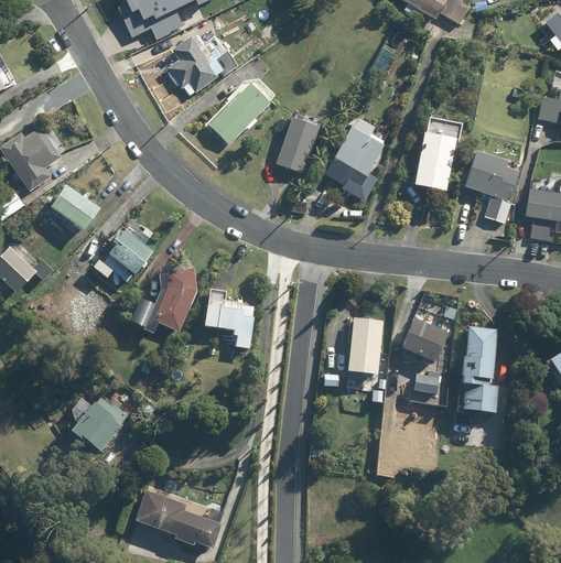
[(148,0),(157,18),(147,22),(157,42),(216,13),(209,0),(181,0),(148,0)]
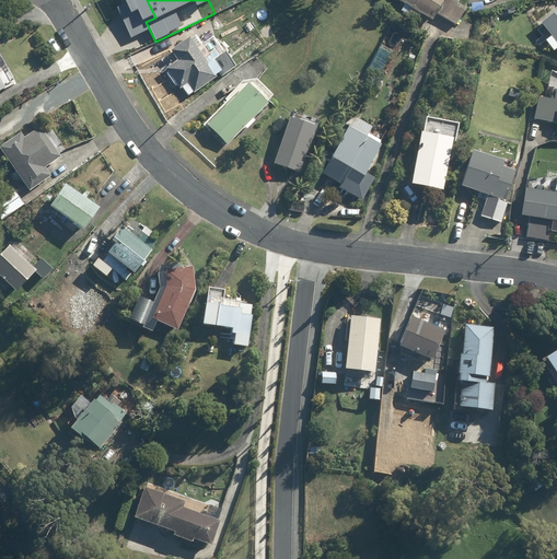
[(396,0),(406,7),(403,12),(405,13),(409,15),(413,9),(422,14),(433,21),(438,14),(456,25),(462,16),(465,12),(467,9),(457,3),(460,0),(396,0)]
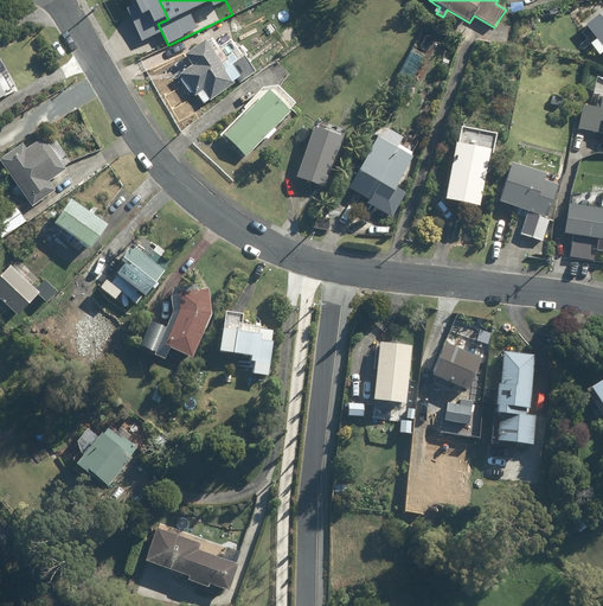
[(514,20),(505,14),(501,21),(511,26),(512,24),(512,25),(514,20)]
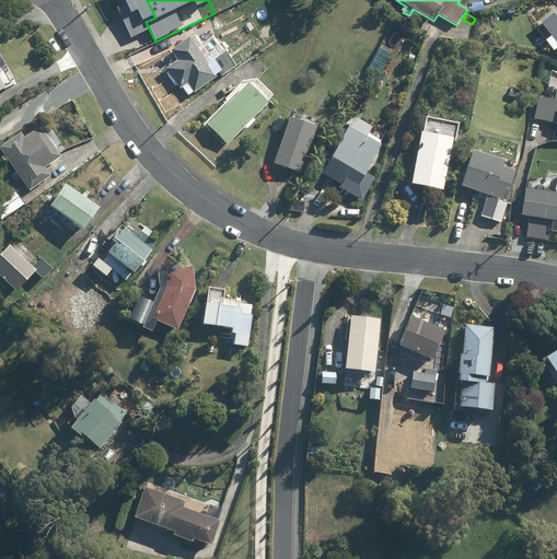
[(556,15),(543,26),(556,44),(556,15)]
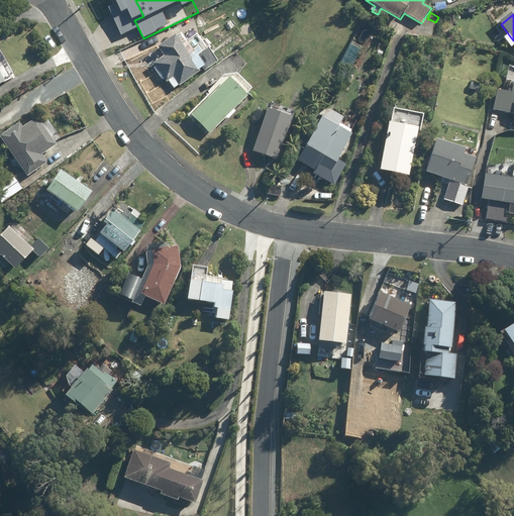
[(158,68),(156,69),(165,81),(167,80),(169,84),(171,82),(176,89),(181,86),(182,87),(203,72),(201,70),(204,68),(207,72),(220,62),(211,48),(210,49),(199,35),(189,42),(184,35),(180,38),(179,36),(147,59),(153,67),(156,66),(158,68)]
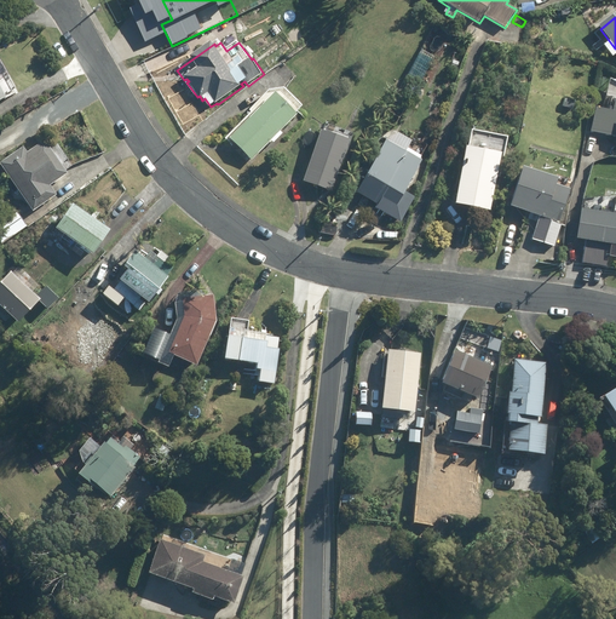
[(421,64),(429,69),(433,62),(426,57),(421,64)]
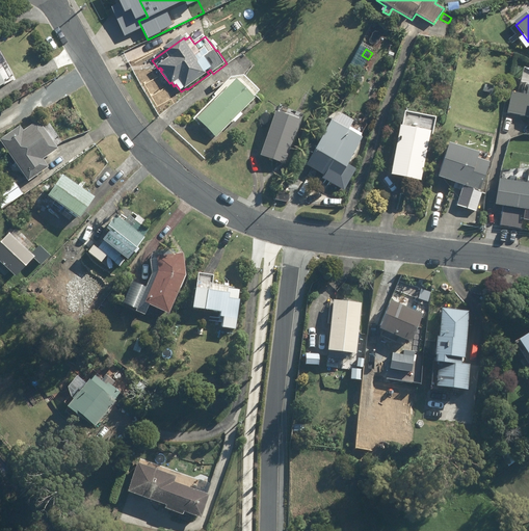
[(216,95),(217,97),(195,118),(197,121),(200,120),(218,138),(235,122),(237,125),(245,116),(243,114),(258,100),(256,98),(262,91),(247,77),(235,77),(216,95)]
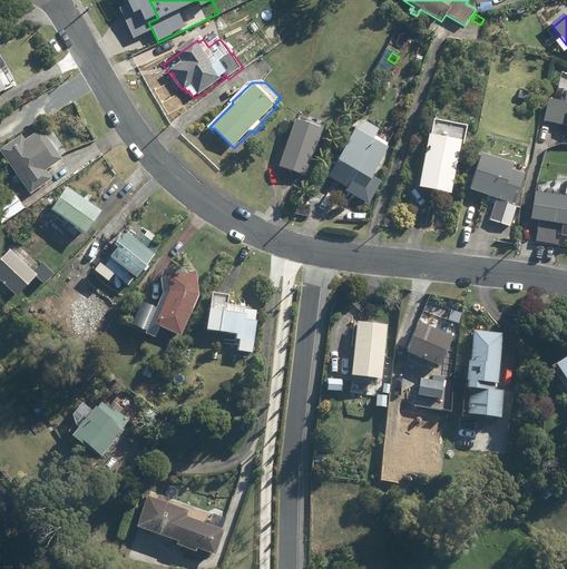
[(475,100),(471,114),(477,115),(480,101),(475,100)]
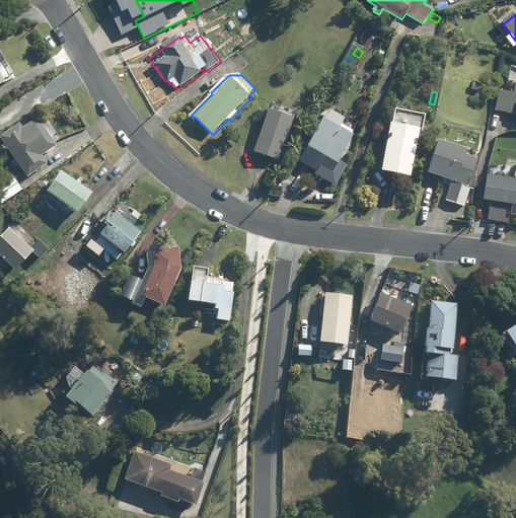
[(497,111),(515,114),(515,95),(502,92),(497,111)]
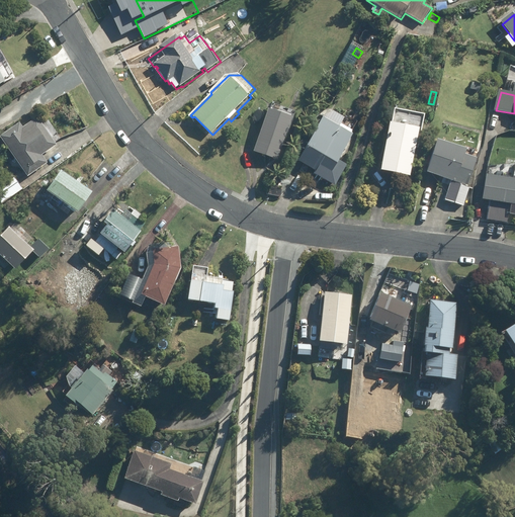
[(271,111),(256,153),(279,161),(294,119),(271,111)]
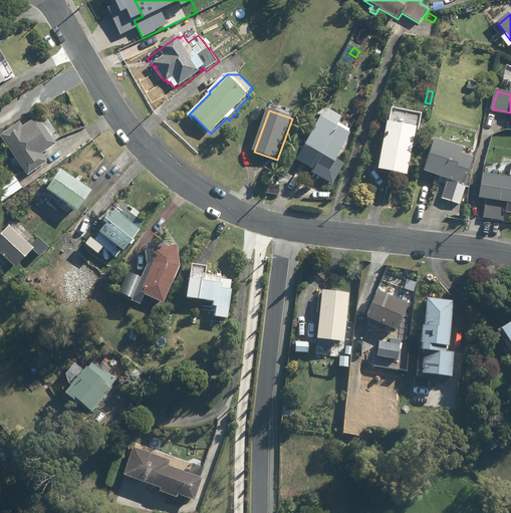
[(56,143),(37,115),(23,125),(20,120),(0,135),(28,175),(47,161),(41,153),(56,143)]
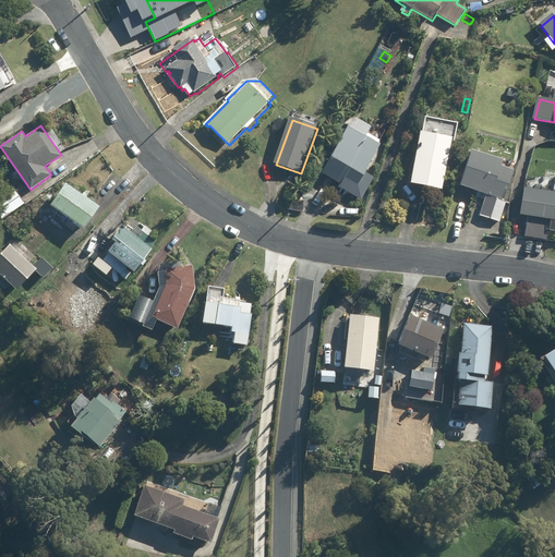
[(324,174),(342,185),(341,189),(364,201),(376,179),(368,174),(383,146),(350,129),(342,143),(330,137),(321,158),(329,164),(324,174)]
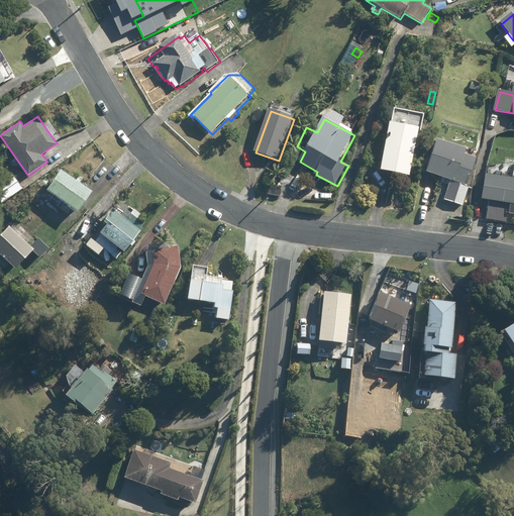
[(392,124),(382,172),(412,178),(420,129),(392,124)]
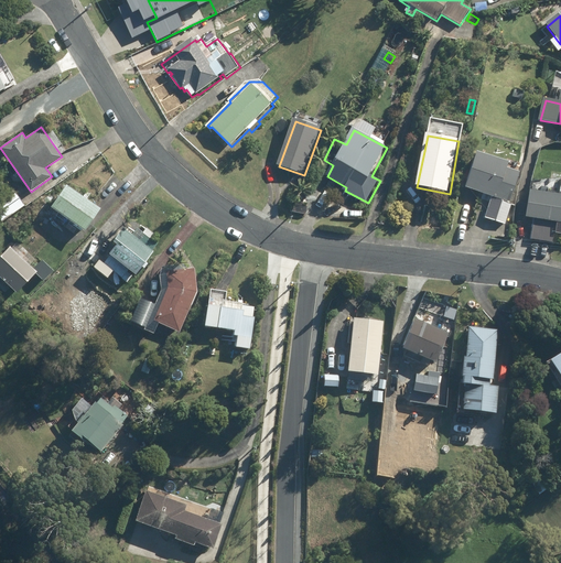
[(522,173),(509,169),(511,165),(479,154),(468,188),(495,197),(487,218),(508,225),(515,203),(513,203),(522,173)]
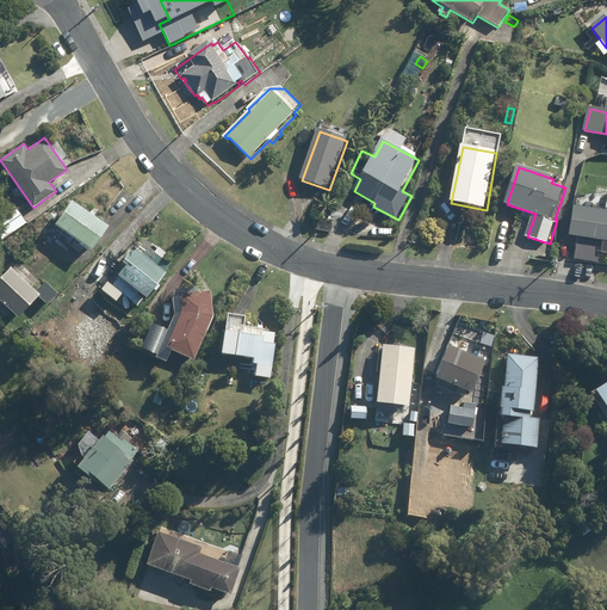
[(54,223),(56,225),(91,248),(109,223),(72,198),(54,223)]
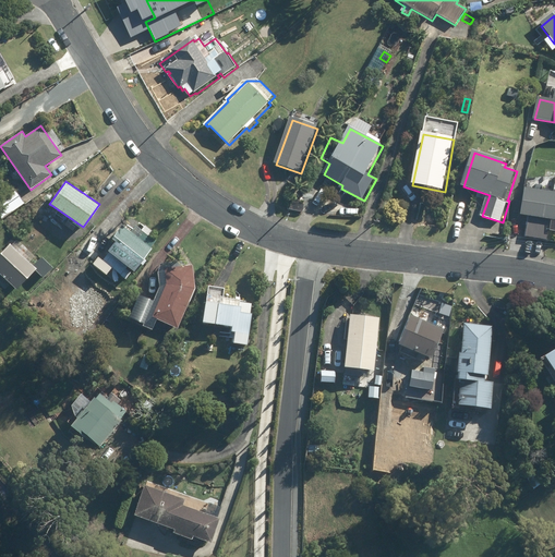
[(1,186),(0,186),(0,215),(4,221),(27,205),(15,189),(1,186)]
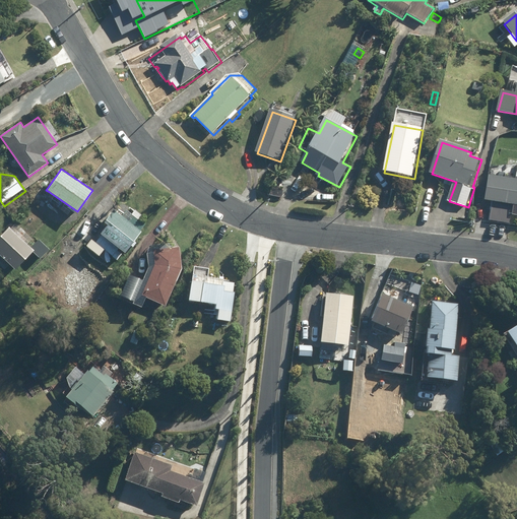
[(491,177),(487,201),(495,203),(492,221),(511,224),(514,205),(516,205),(516,181),(491,177)]
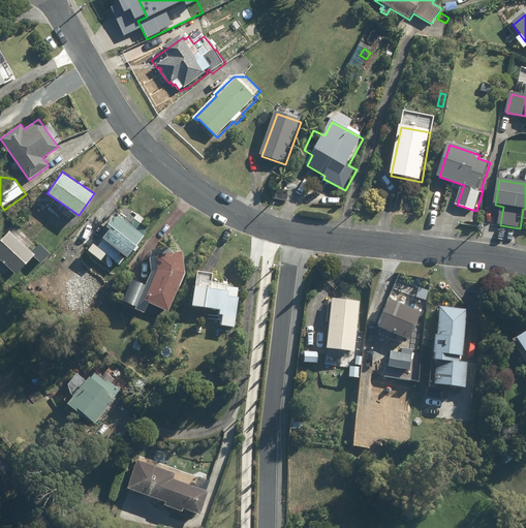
[(104,226),(109,229),(97,245),(119,262),(124,256),(126,257),(144,235),(142,234),(146,228),(127,214),(124,219),(116,213),(104,226)]
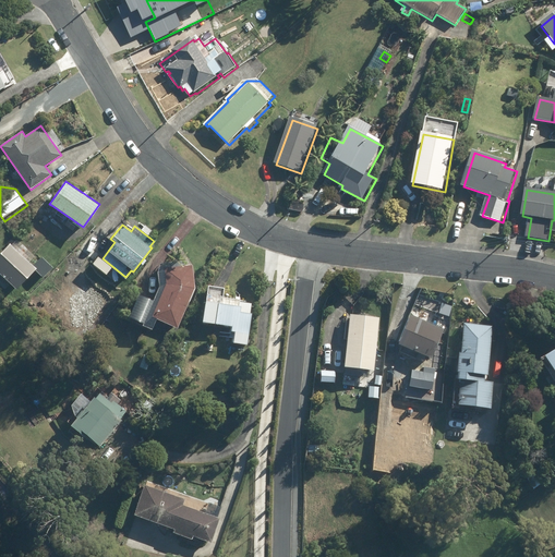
[(46,256),(37,265),(11,242),(0,253),(0,268),(20,288),(38,268),(47,276),(57,266),(46,256)]
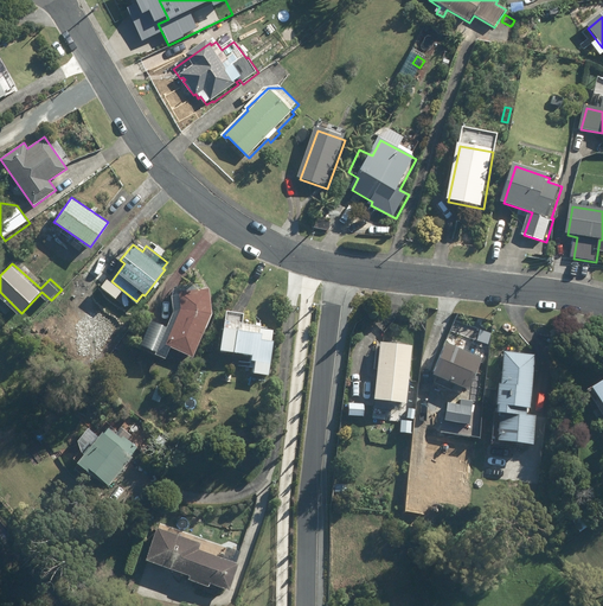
[(154,320),(143,344),(164,353),(167,344),(193,355),(212,312),(210,287),(179,291),(181,308),(179,308),(171,327),(154,320)]
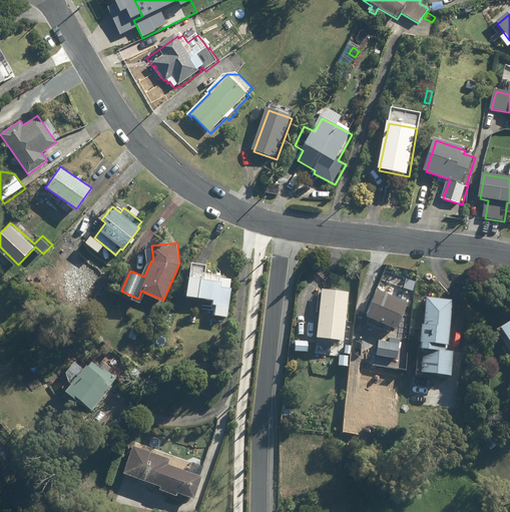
[(191,262),(189,276),(187,276),(185,296),(187,296),(212,299),(212,300),(211,307),(213,307),(215,307),(214,314),(217,314),(217,315),(228,315),(231,287),(229,287),(230,277),(218,276),(218,274),(204,272),(205,264),(191,262)]
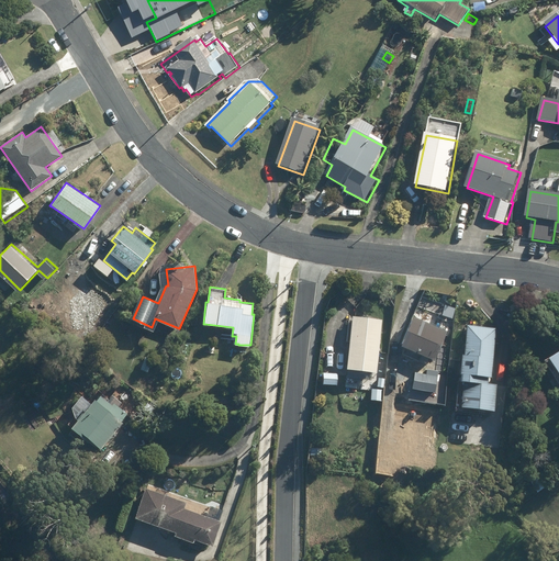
[(353,315),(346,368),(376,372),(382,318),(353,315)]
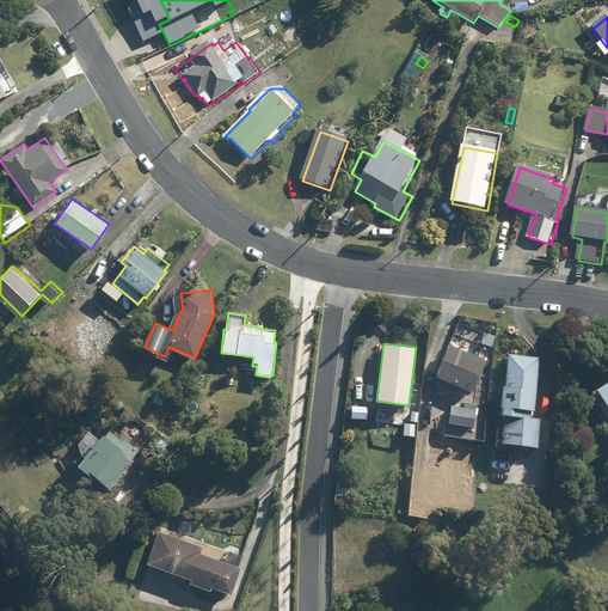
[(449,344),(436,376),(473,392),(486,360),(449,344)]
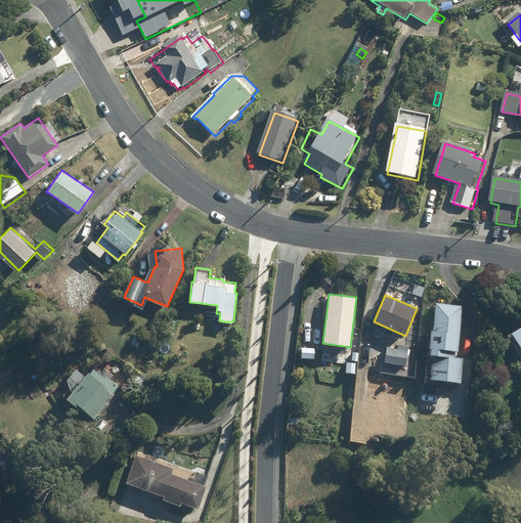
[(429,354),(431,354),(432,354),(432,358),(430,379),(461,383),(463,358),(454,358),(456,353),(458,353),(463,305),(436,302),(433,330),(431,330),(431,331),(429,347),(430,347),(430,350),(429,354)]
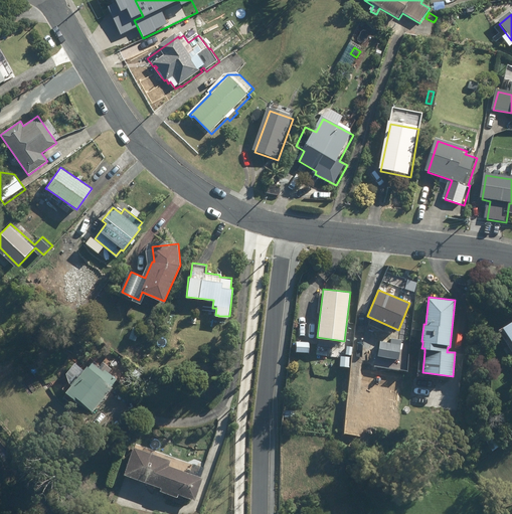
[(133,327),(128,340),(134,342),(140,330),(133,327)]
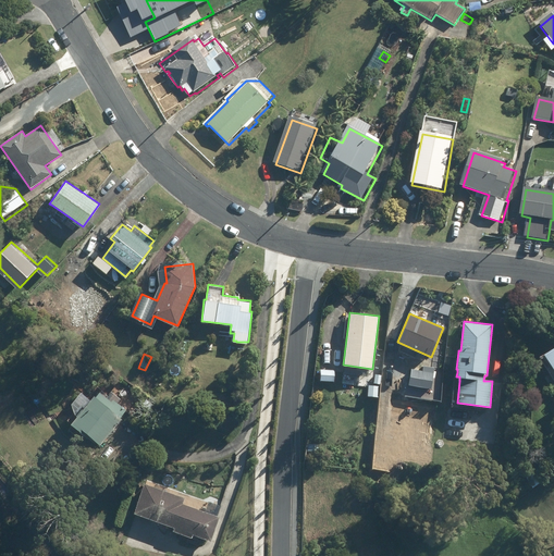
[(413,369),(409,385),(432,390),(435,368),(425,365),(423,370),(413,369)]
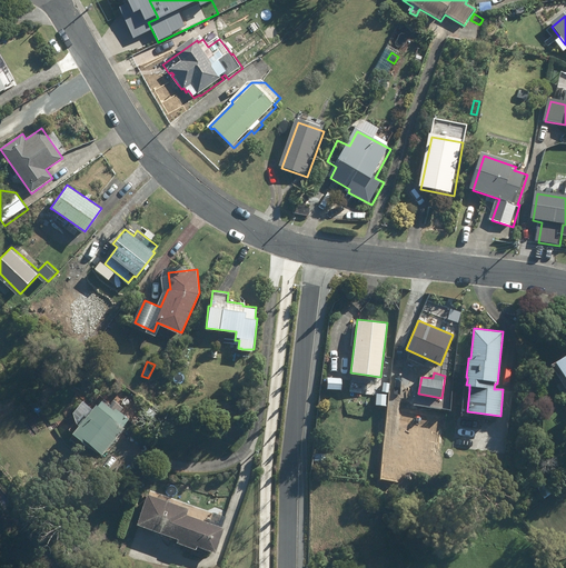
[(329,379),(329,391),(344,392),(345,380),(329,379)]
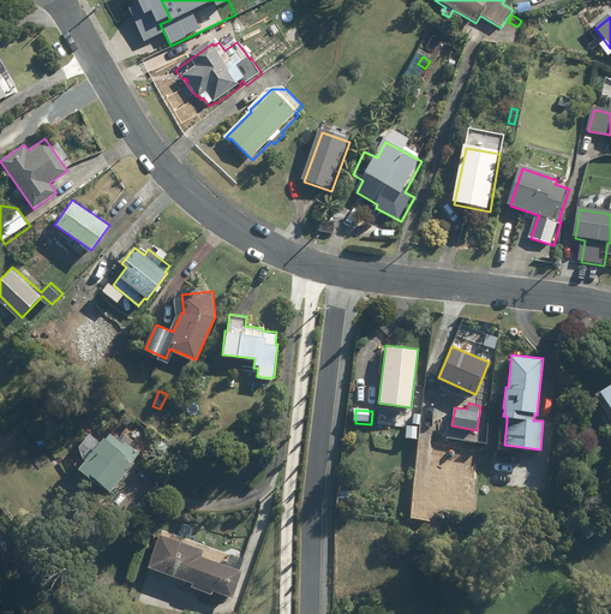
[(419,424),(407,424),(407,436),(418,437),(419,424)]
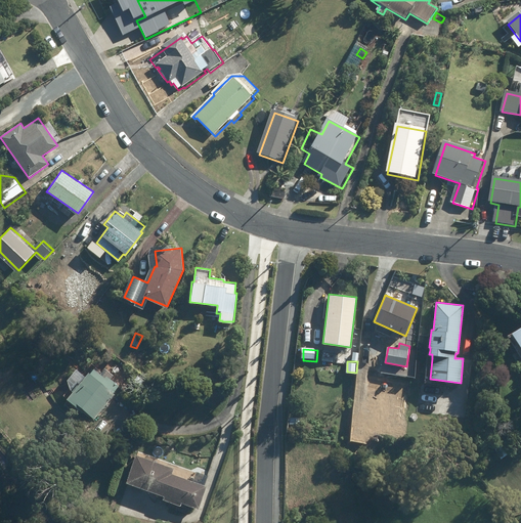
[(119,384),(107,375),(104,379),(93,368),(92,368),(88,374),(87,372),(64,399),(79,411),(81,410),(92,419),(113,394),(113,393),(119,384)]
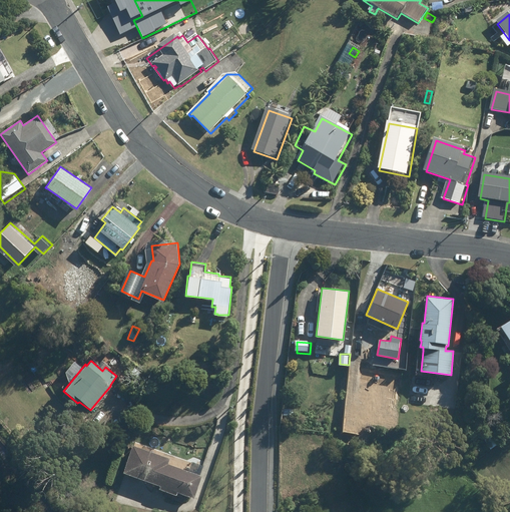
[(496,432),(485,439),(492,449),(502,442),(496,432)]
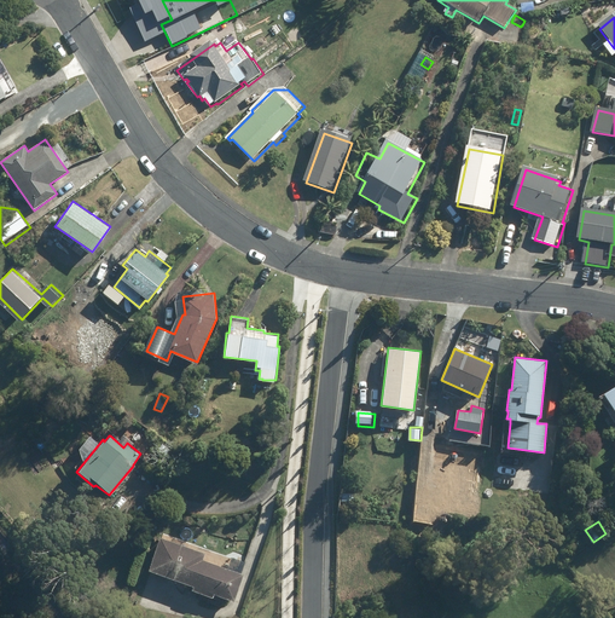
[(228,569),(204,560),(207,553),(161,536),(148,570),(193,587),(192,588),(192,590),(193,590),(212,596),(213,593),(214,594),(235,601),(244,575),(242,575),(242,573),(228,569)]
